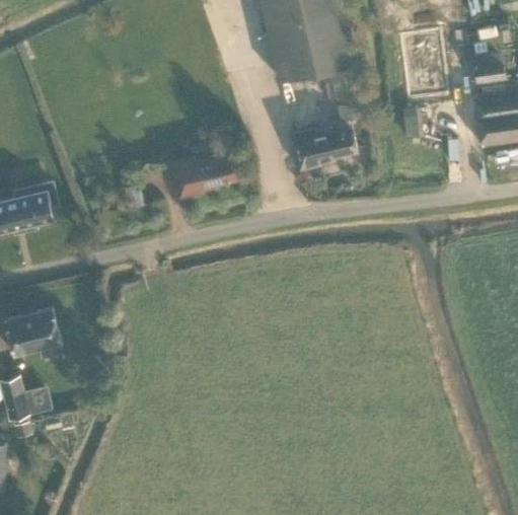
[(359,62),(344,0),(261,0),(280,80),(359,62)]
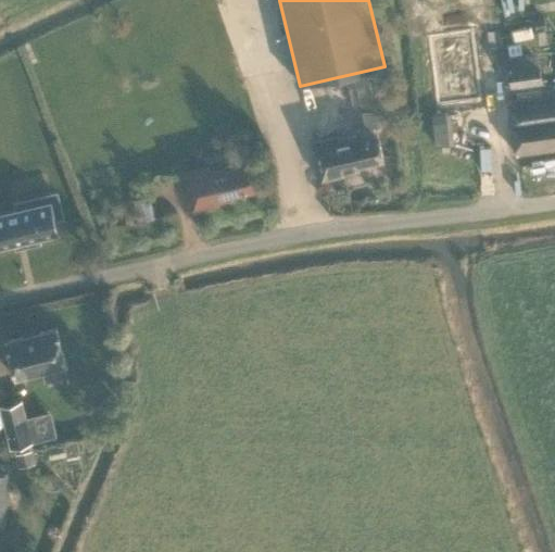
[(438,110),(482,103),(474,33),(428,39),(438,110)]
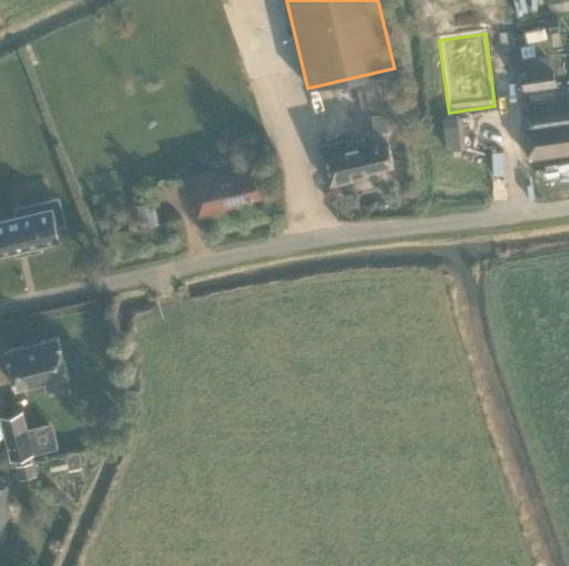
[(556,87),(553,66),(522,70),(525,90),(556,87)]
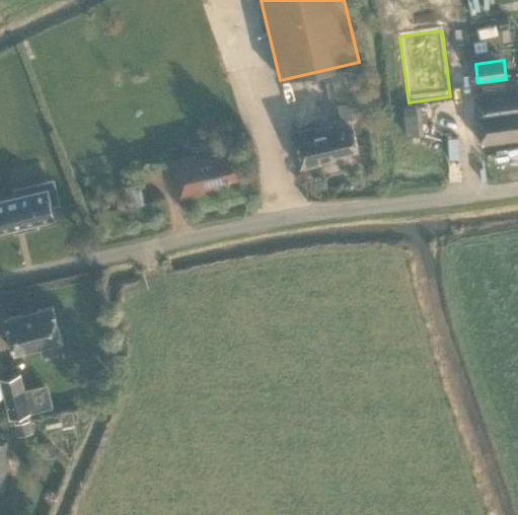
[(367,116),(356,67),(331,73),(343,121),(367,116)]
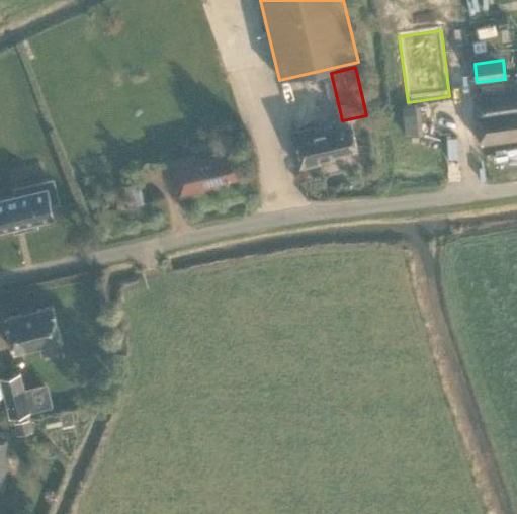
[(516,88),(478,94),(483,130),(501,127),(501,122),(516,119),(516,88)]
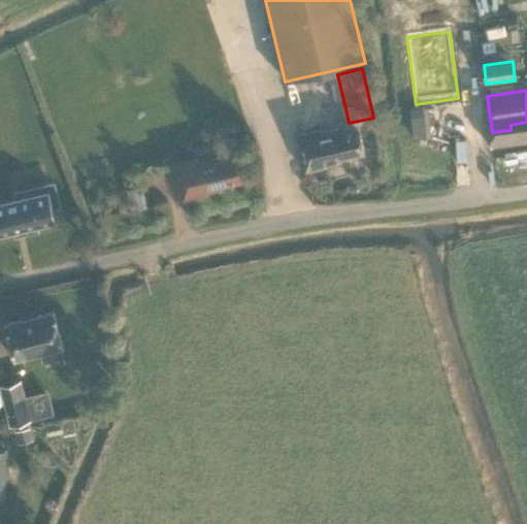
[(365,154),(359,129),(340,133),(339,130),(322,134),(321,132),(297,137),(305,173),(327,168),(327,166),(342,163),(341,159),(365,154)]
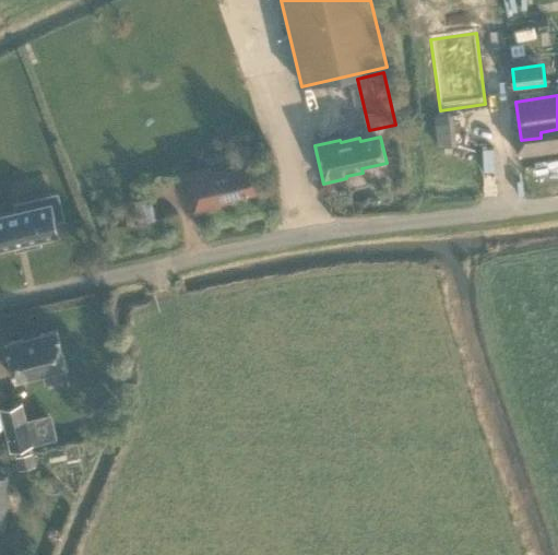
[(258,192),(251,166),(232,172),(232,167),(212,172),(211,169),(186,175),(194,213),(217,209),(217,205),(234,202),(233,199),(258,192)]
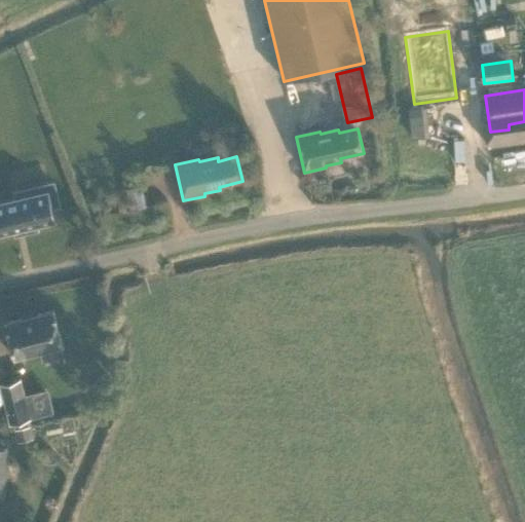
[(148,207),(143,187),(137,188),(126,190),(132,211),(148,207)]
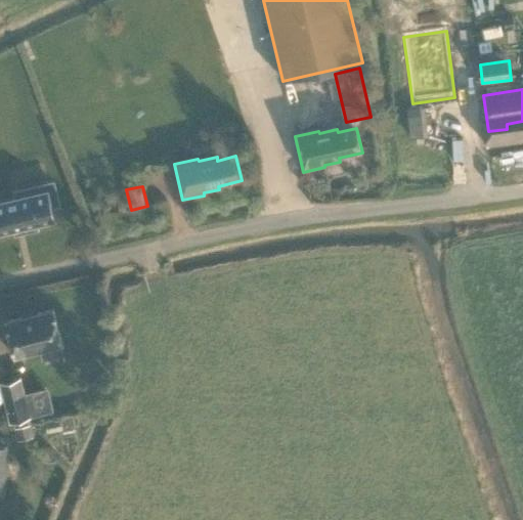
[(17,199),(0,203),(0,236),(14,233),(40,227),(57,223),(53,207),(50,191),(17,199)]
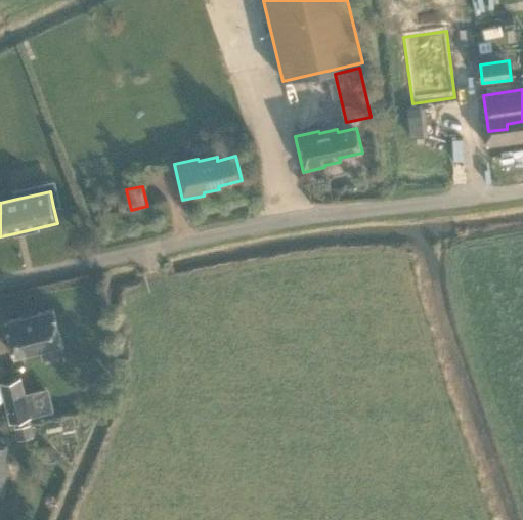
[(63,347),(54,311),(6,323),(15,359),(63,347)]
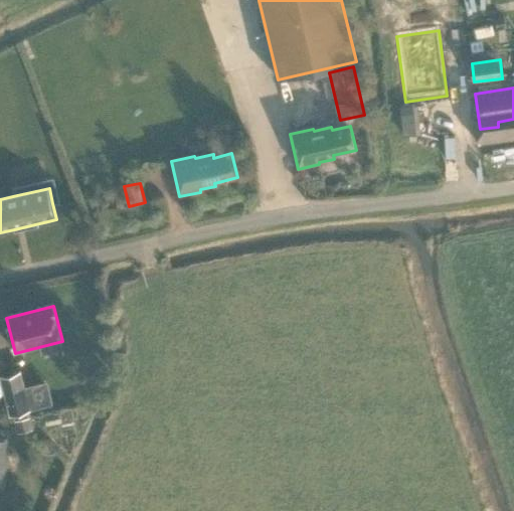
[(34,433),(29,411),(30,411),(26,397),(20,372),(1,377),(11,416),(12,416),(17,437),(34,433)]
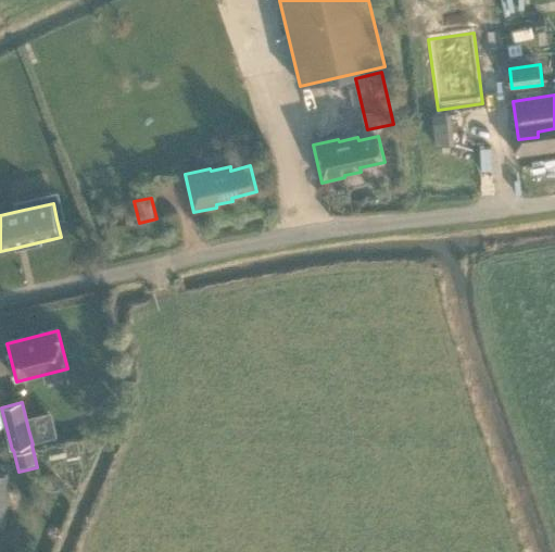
[(59,439),(54,423),(28,429),(33,444),(32,444),(33,447),(59,439)]
